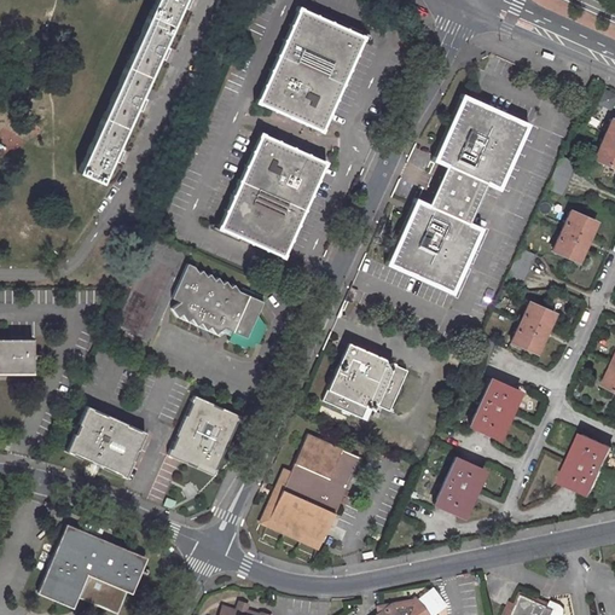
[(160,0),(81,175),(104,185),(186,0),(160,0)]
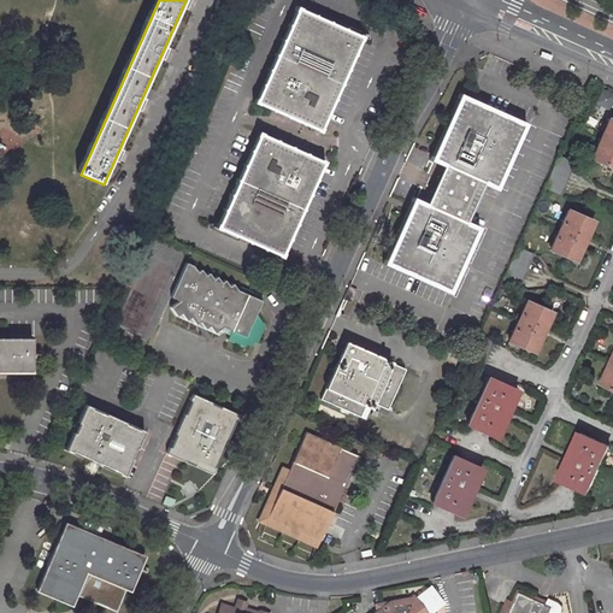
[(257,94),(258,99),(317,127),(322,127),(360,45),(359,37),(300,9),(295,11),(257,94)]
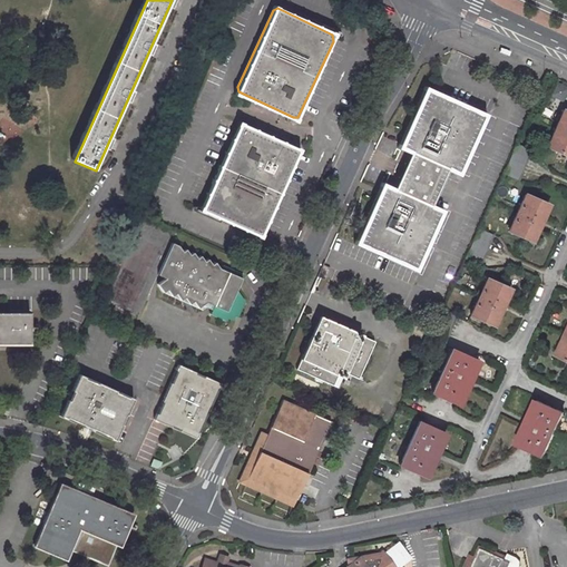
[(413,154),(450,170),(460,175),(465,173),(488,119),(486,111),(433,88),(428,89),(402,144),(403,149),(413,154)]
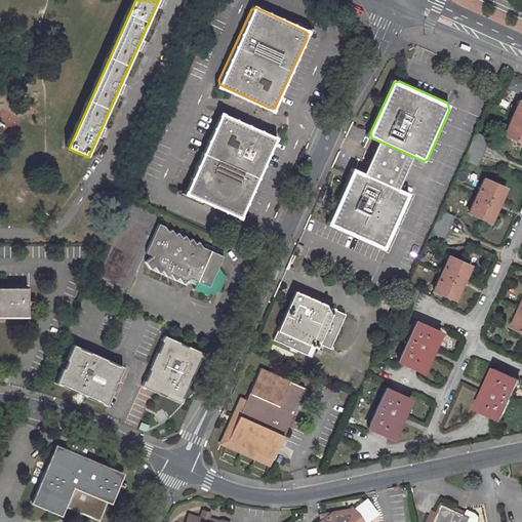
[(477,102),(487,106),(490,99),(480,94),(477,102)]
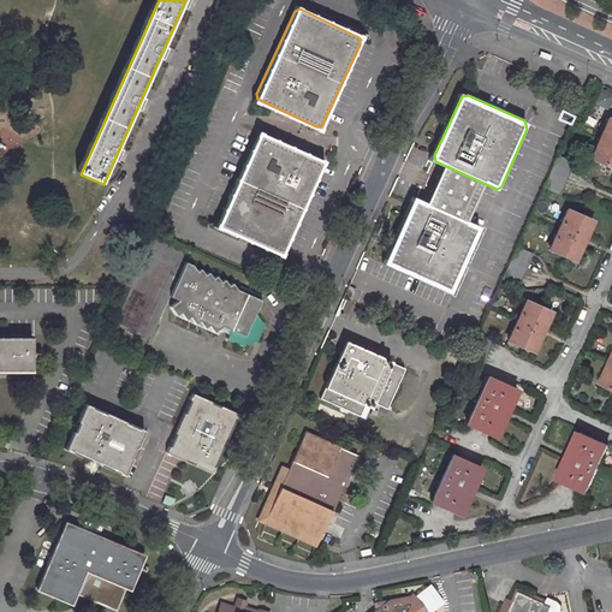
[(611,124),(607,123),(589,162),(611,172),(611,124)]
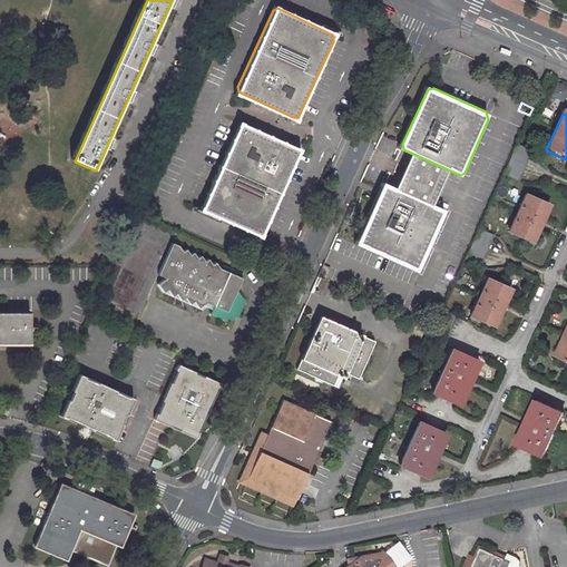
[(236,126),(201,202),(201,206),(256,232),(262,230),(296,155),(295,148),(242,123),(236,126)]
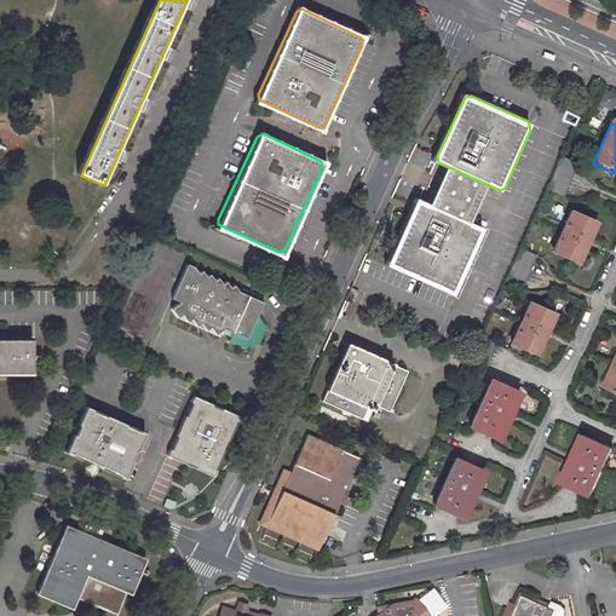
[(564,200),(577,166),(562,159),(547,191),(564,200)]
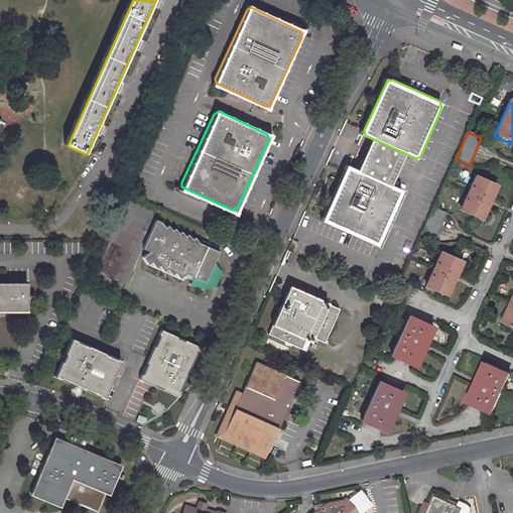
[(359,170),(393,185),(407,154),(374,139),(359,170)]
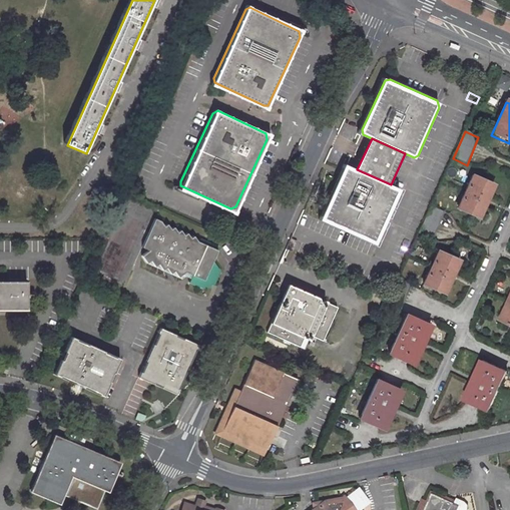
[(391,184),(357,169),(350,166),(344,168),(321,216),(323,220),(373,243),(378,241),(400,194),(399,188),(391,184)]
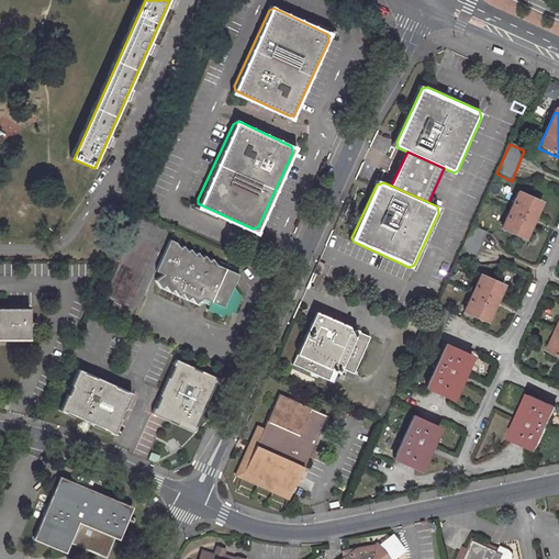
[(517,196),(502,231),(525,241),(540,207),(517,196)]
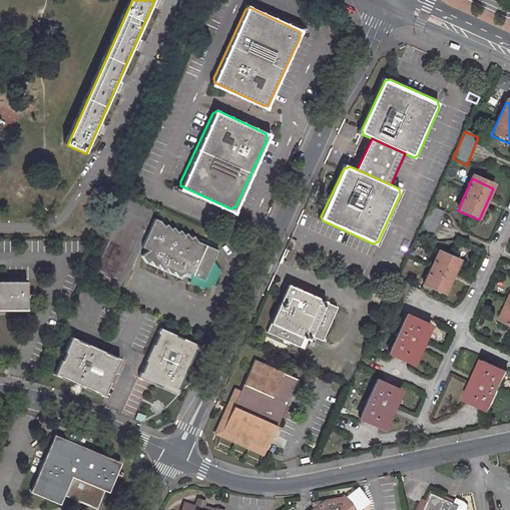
[(196,276),(193,283),(208,291),(212,283),(218,287),(221,279),(214,268),(220,256),(202,245),(198,248),(197,242),(195,242),(192,244),(189,239),(184,241),(182,235),(179,238),(176,233),(172,236),(170,229),(165,233),(163,227),(157,224),(146,246),(154,251),(146,257),(150,263),(154,260),(157,267),(162,264),(165,271),(171,268),(174,274),(179,271),(183,278),(190,273),(196,276)]
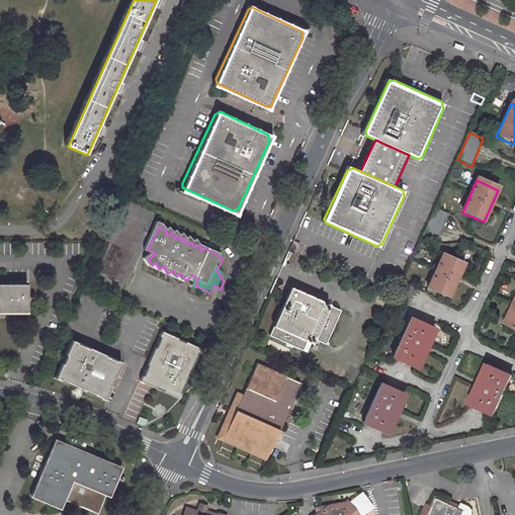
[(264,239),(257,235),(251,248),(259,252),(263,243),(264,239)]
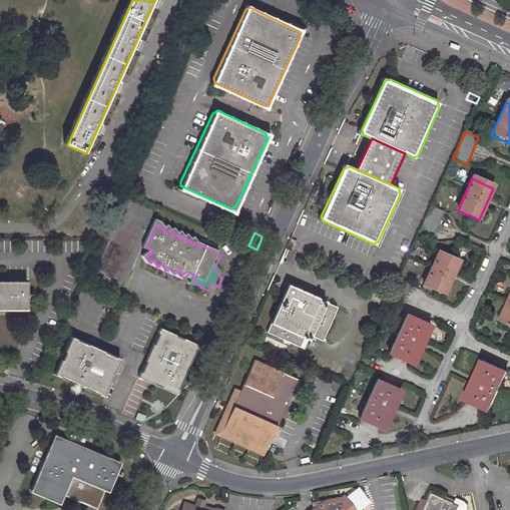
[(293,239),(287,252),(295,256),(301,243),(300,243),(293,239)]
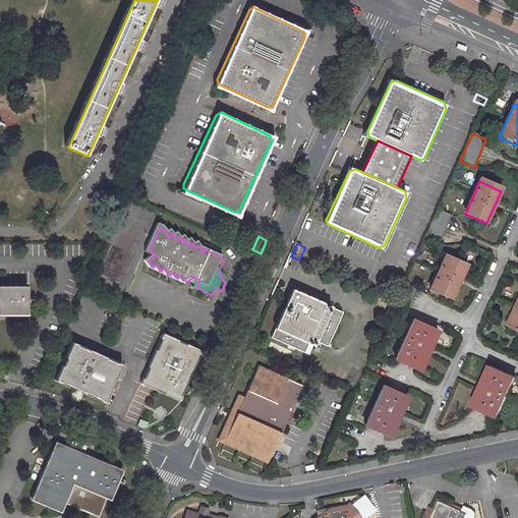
[(430,292),(452,301),(467,268),(445,257),(430,292)]
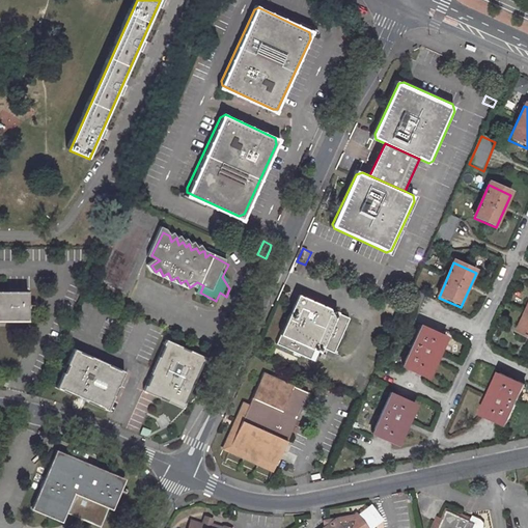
[(0,294),(0,323),(30,322),(29,294),(0,294)]
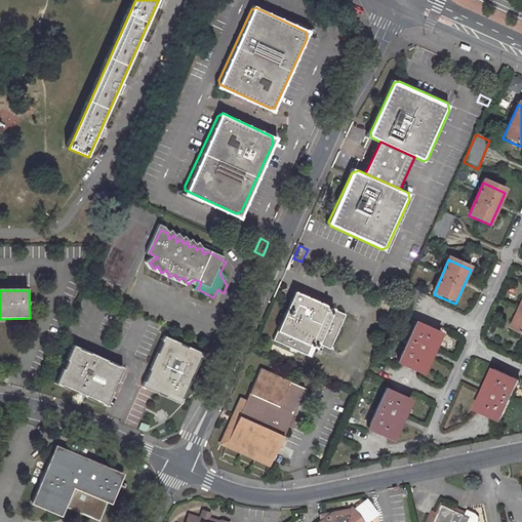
[(293,295),(272,344),(305,359),(310,350),(314,352),(316,347),(329,353),(345,319),(293,295)]
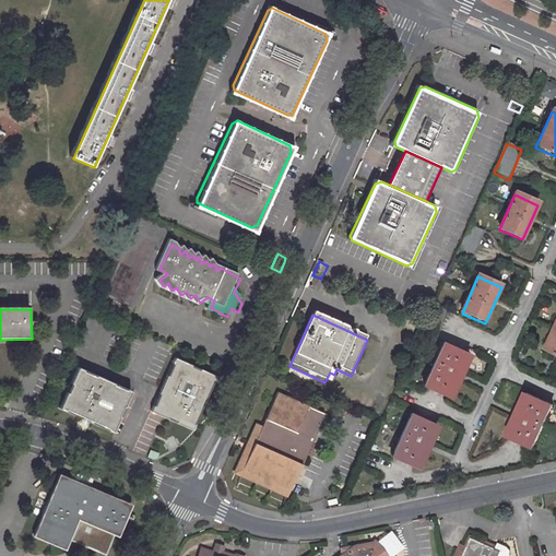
[(421,336),(438,343),(442,333),(425,326),(421,336)]
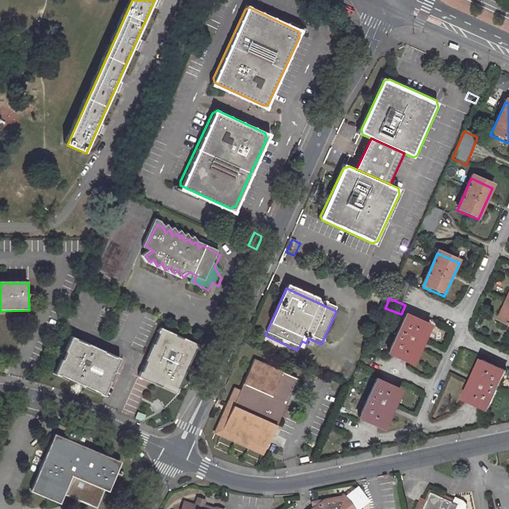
[(429,329),(404,318),(388,355),(412,366),(429,329)]
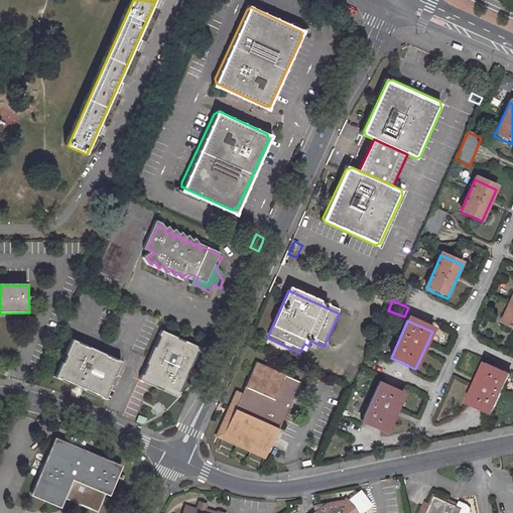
[(164,332),(141,380),(179,398),(203,349),(164,332)]
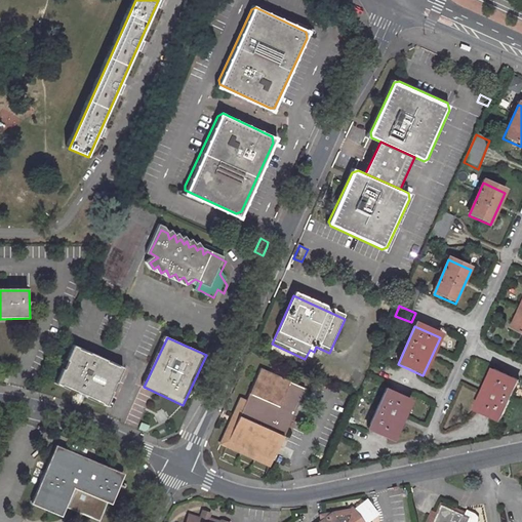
[(108,406),(125,369),(75,347),(58,384),(108,406)]
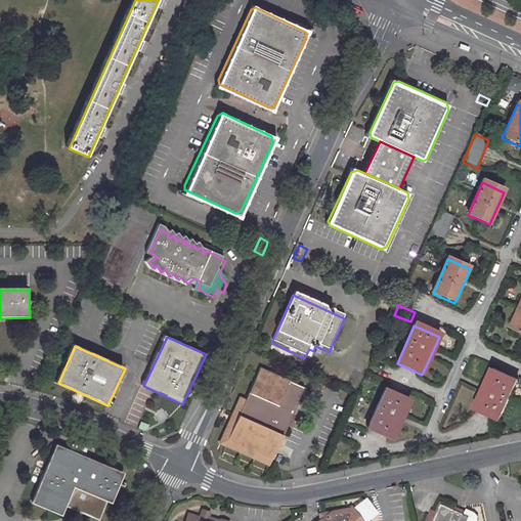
[(520,367),(503,359),(486,399),(511,411),(520,388),(520,367)]
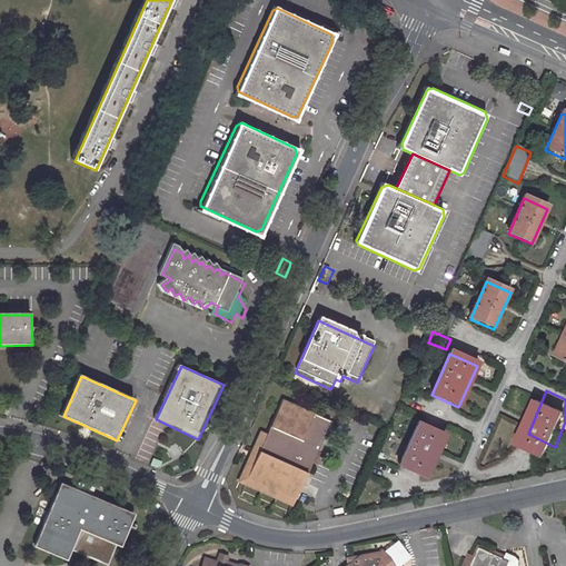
[(330,426),(287,406),(272,438),(265,434),(260,444),(269,447),(256,478),(299,497),(330,426)]
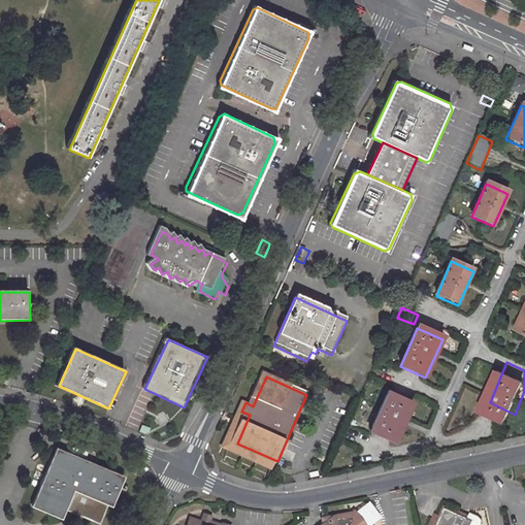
[(388,394),(369,434),(394,446),(413,405),(388,394)]
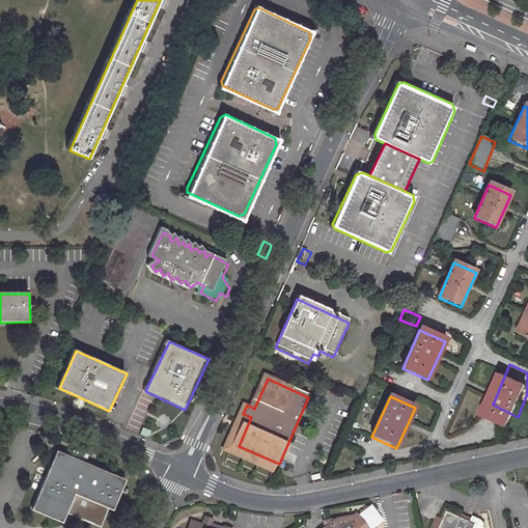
[(251,417),(243,414),(226,451),(274,474),(279,464),(239,446),(251,417)]
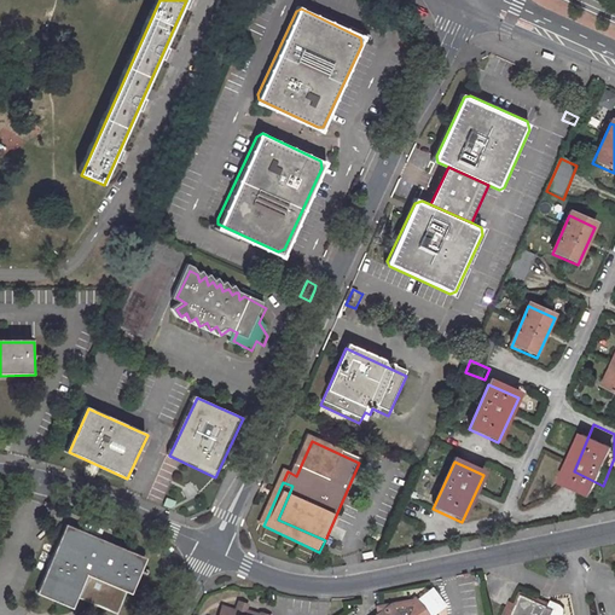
[(73,531),(44,599),(77,614),(82,601),(111,614),(121,614),(128,593),(137,597),(151,563),(73,531)]
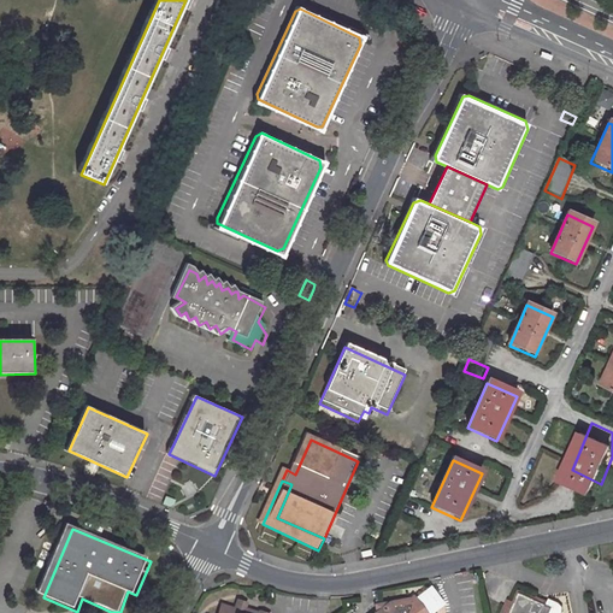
[(567,612),(564,602),(553,597),(549,605),(523,594),(516,609),(514,612),(507,612),(505,611),(504,612),(567,612)]
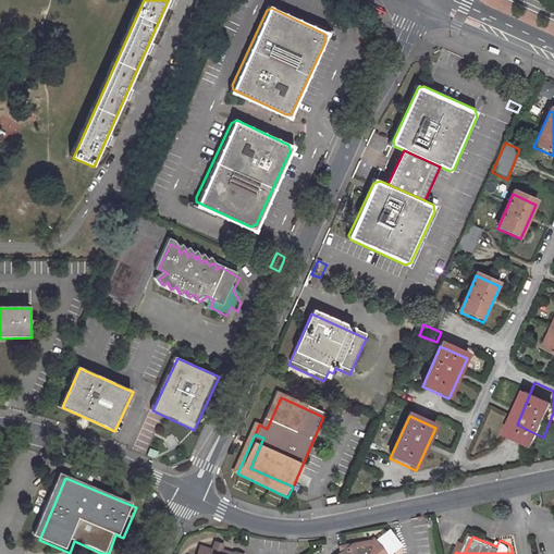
[(376,544),(382,553),(388,553),(378,540),(376,544)]
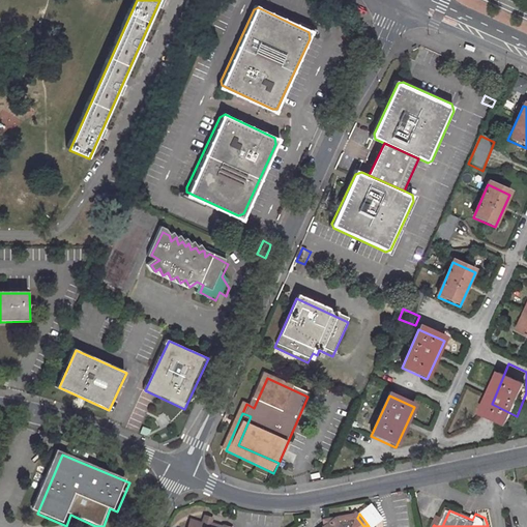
[(363,526),(357,518),(356,517),(326,521),(333,526),(363,526)]
